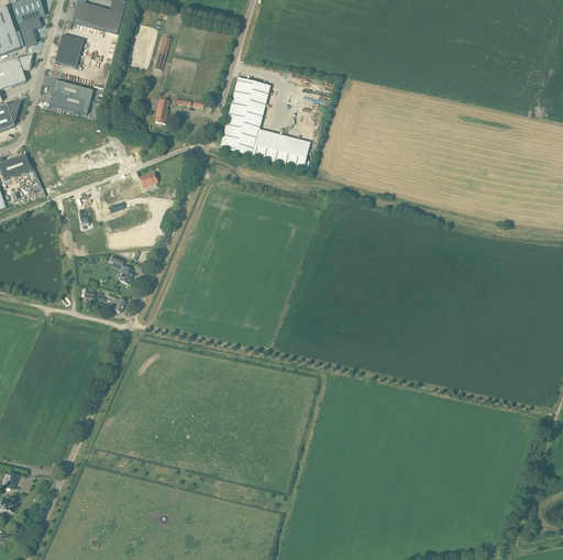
[(24,0),(12,4),(19,23),(44,14),(39,0),(24,0)]
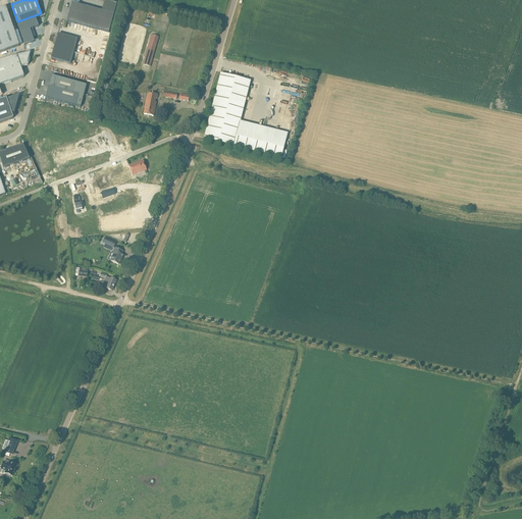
[(67,18),(109,30),(116,1),(113,0),(104,0),(102,8),(79,2),(79,1),(75,0),(72,0),(67,18)]
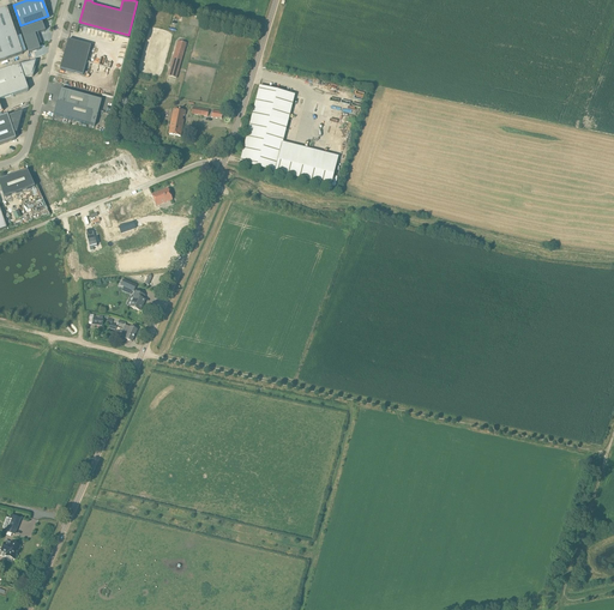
[(0,7),(0,58),(23,50),(7,5),(0,7)]
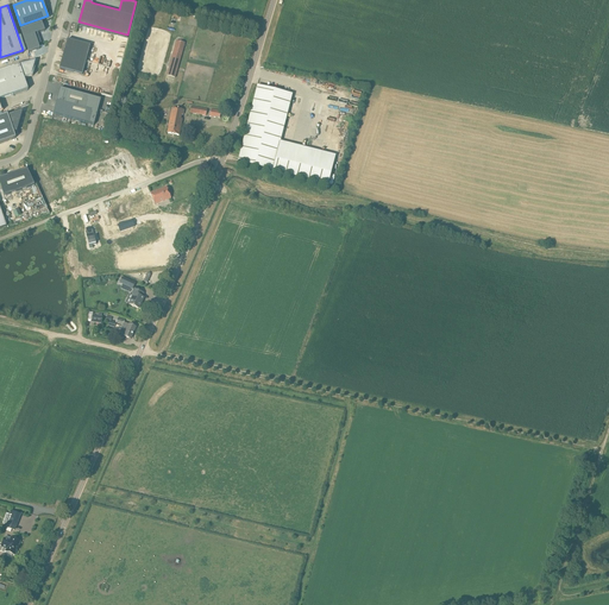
[(42,19),(20,26),(29,49),(39,45),(35,31),(45,27),(42,19)]
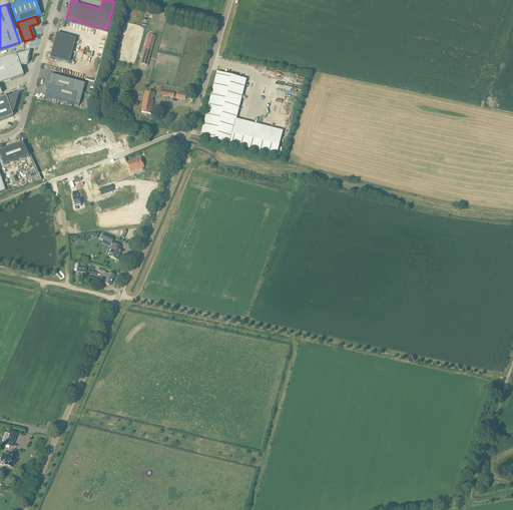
[(53,42),(50,55),(60,57),(69,60),(73,48),(76,36),(57,30),(53,42)]
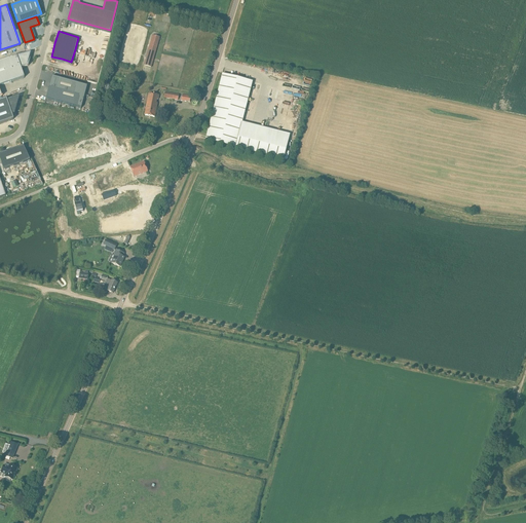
[(153,32),(144,63),(151,65),(160,35),(153,32)]
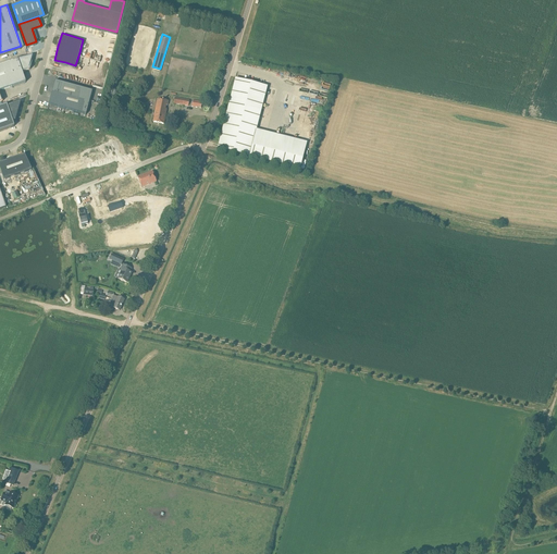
[(35,51),(0,62),(0,87),(26,79),(22,70),(29,66),(35,51)]
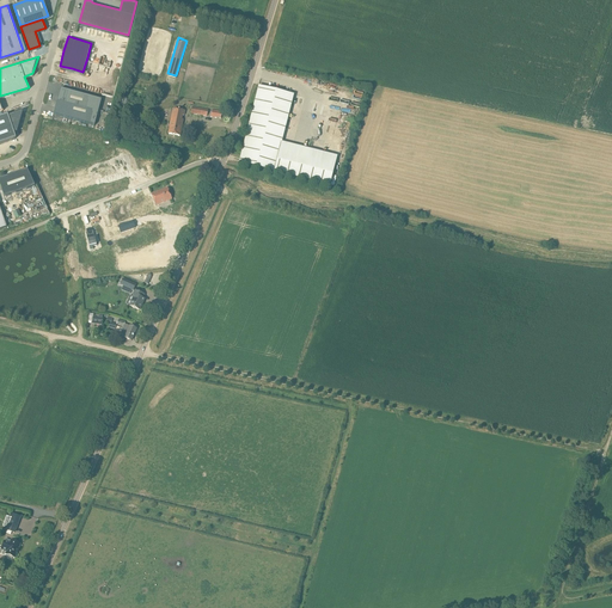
[(240,159),(240,160),(329,183),(336,155),(281,141),(293,92),(261,84),(243,154),(240,159)]
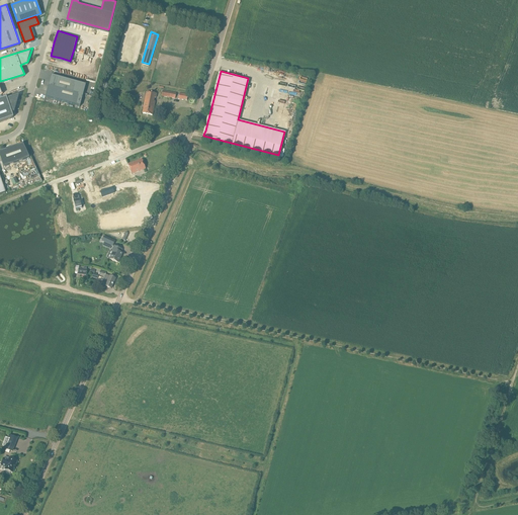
[(71,78),(52,72),(49,81),(69,86),(71,78)]
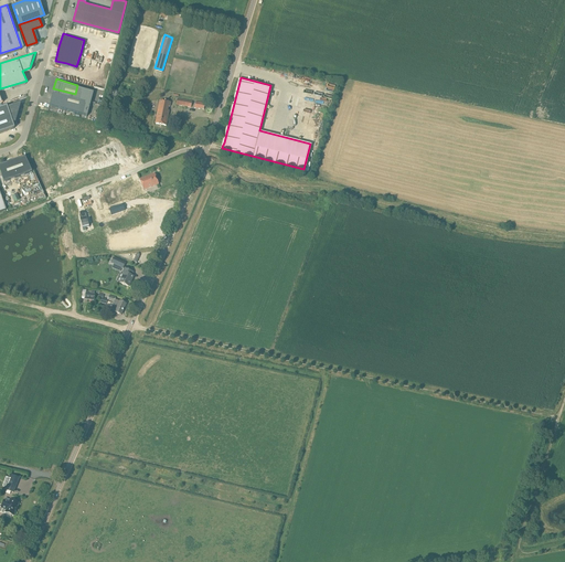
[(75,94),(53,88),(50,103),(87,113),(94,89),(77,85),(75,94)]
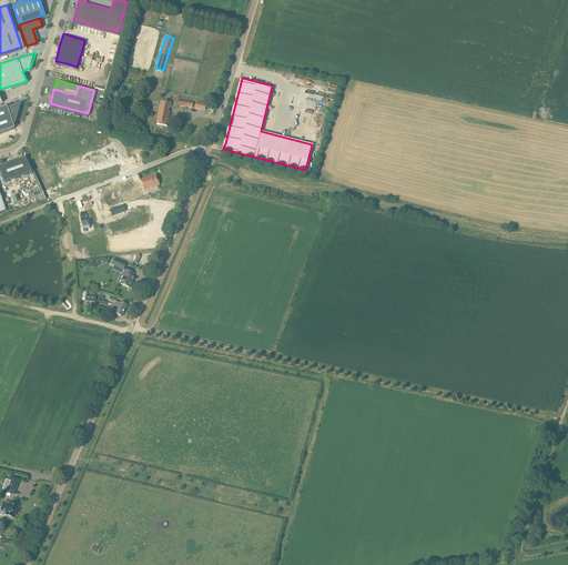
[(172,100),(160,99),(156,121),(166,123),(170,109),(169,108),(169,104),(171,104),(172,100)]
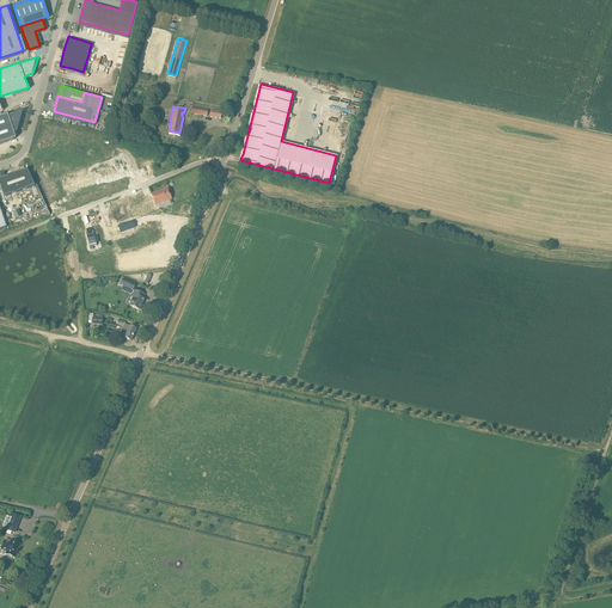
[(0,114),(0,140),(16,135),(14,130),(16,129),(16,128),(18,127),(23,108),(8,112),(7,112),(0,114)]
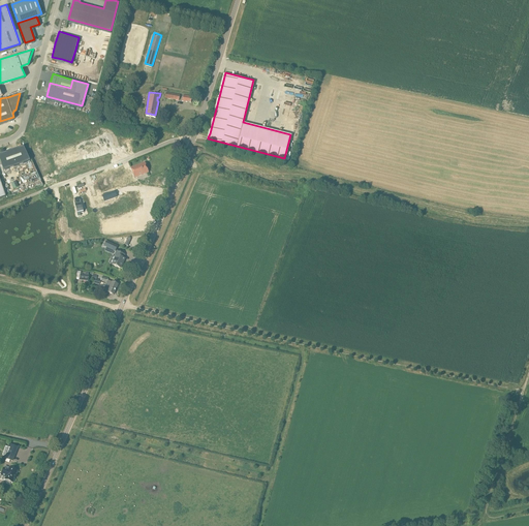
[(39,105),(35,121),(50,125),(54,110),(39,105)]
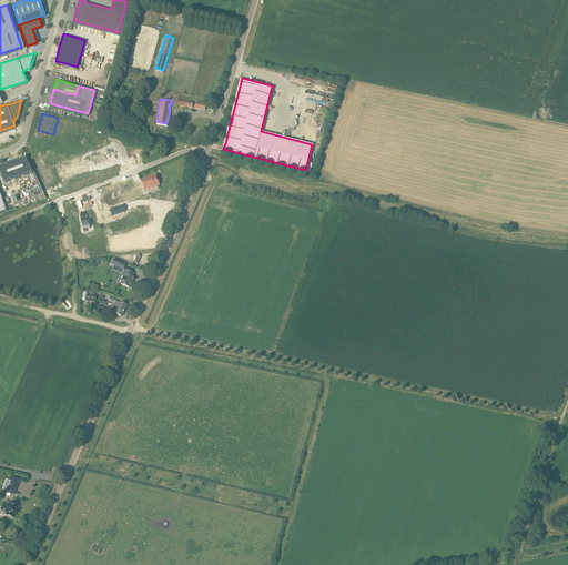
[(58,118),(53,134),(64,137),(69,120),(58,118)]
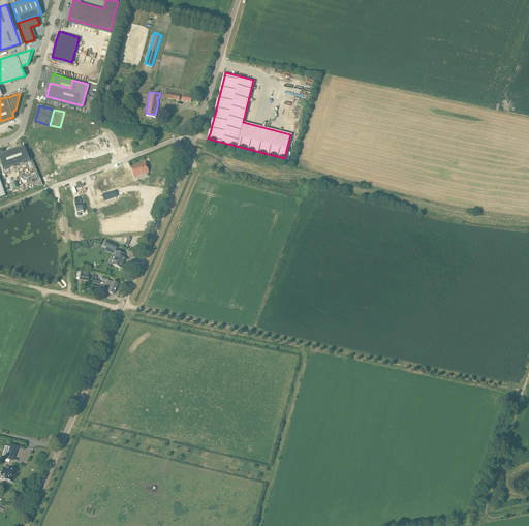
[(64,112),(60,127),(64,128),(69,130),(73,115),(64,112)]
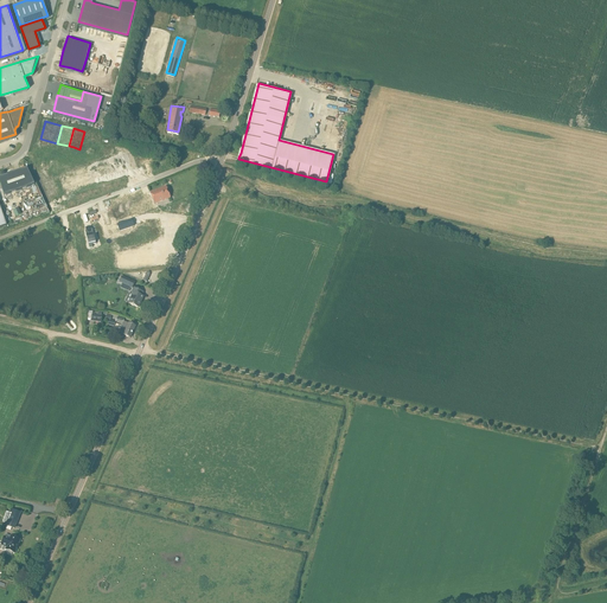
[(84,132),(80,149),(90,152),(95,135),(84,132)]
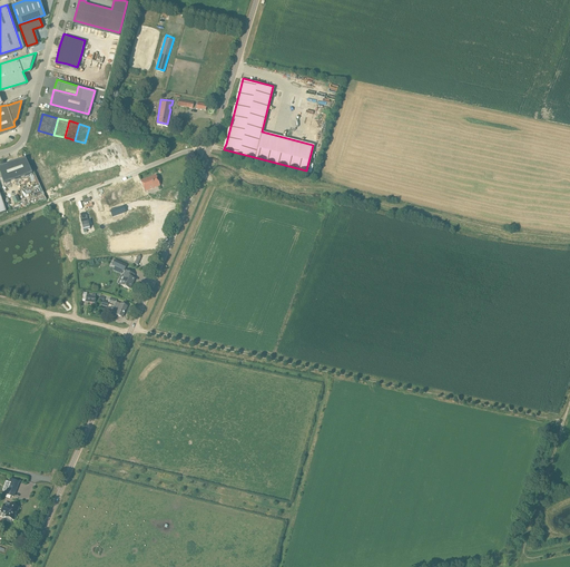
[(69,138),(67,149),(82,154),(85,143),(75,140),(69,138)]
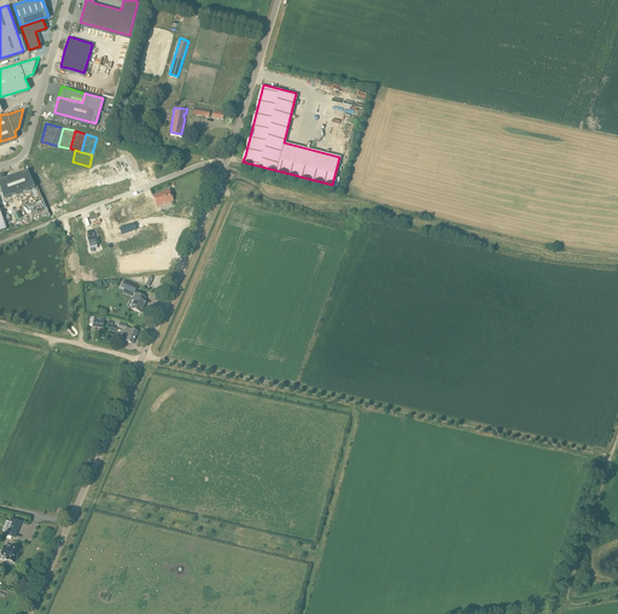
[(152,156),(140,161),(143,167),(155,163),(152,156)]
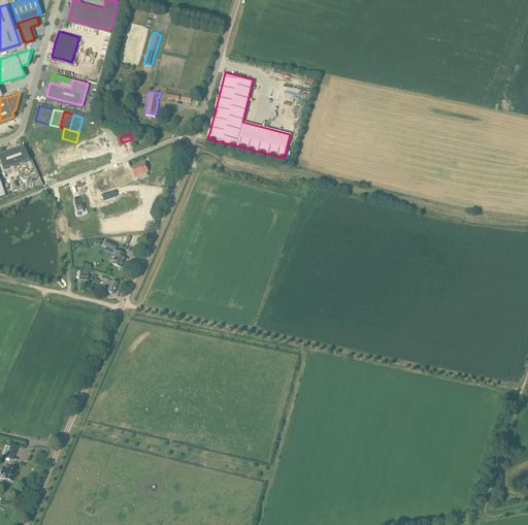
[(62,138),(59,149),(73,153),(76,142),(62,138)]
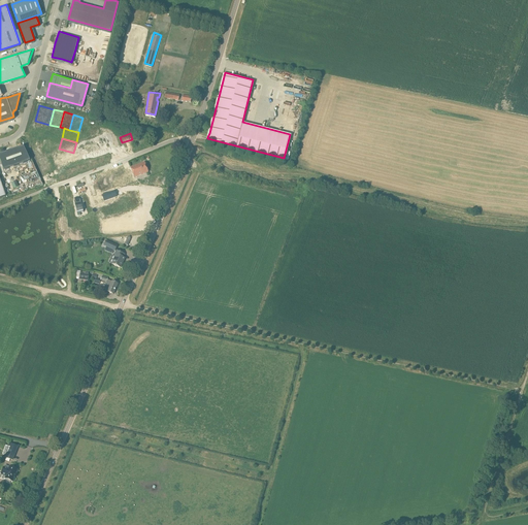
[(59,149),(37,142),(45,160),(55,163),(59,149)]
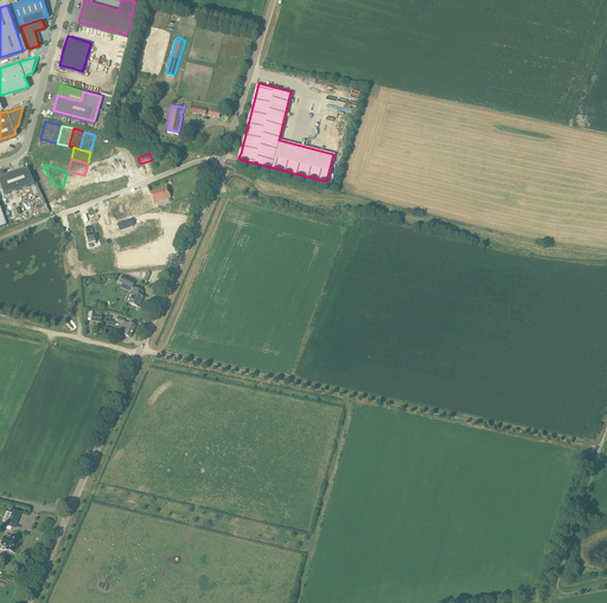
[(0,180),(4,192),(34,181),(27,165),(0,173),(0,180)]
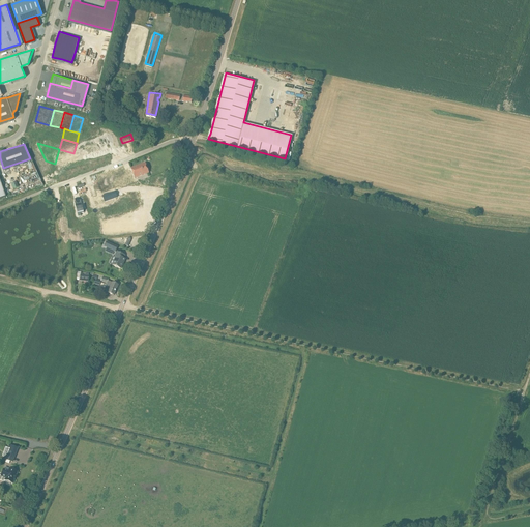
[(59,149),(55,164),(69,168),(74,153),(59,149)]
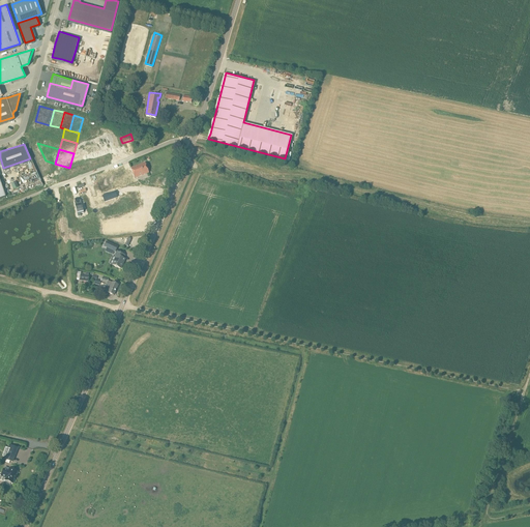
[(149,170),(145,159),(131,165),(136,175),(149,170)]
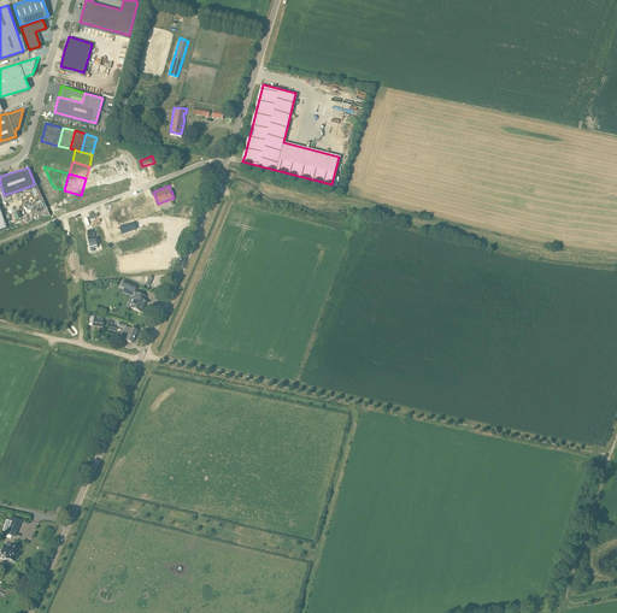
[(148,194),(130,199),(135,214),(153,210),(148,194)]
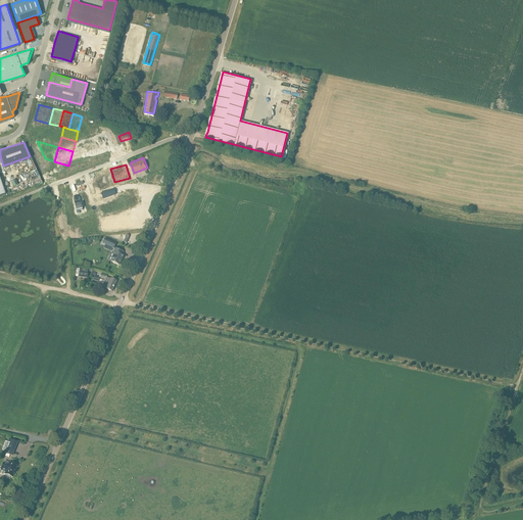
[(104,168),(90,173),(92,179),(106,174),(104,168)]
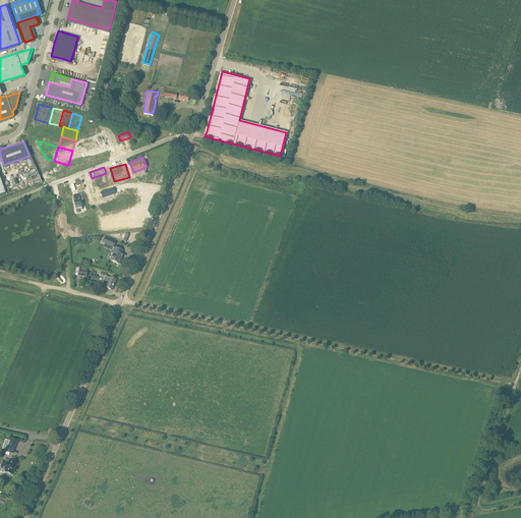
[(126,187),(123,188),(125,192),(128,191),(129,194),(130,194),(130,195),(134,194),(134,192),(145,188),(141,181),(126,187)]
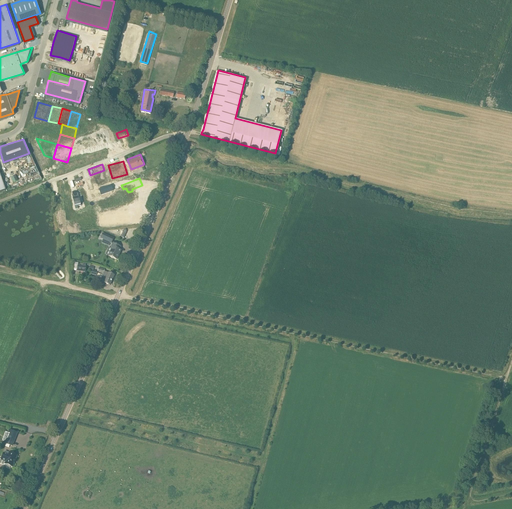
[(111,182),(99,186),(101,192),(113,188),(111,182)]
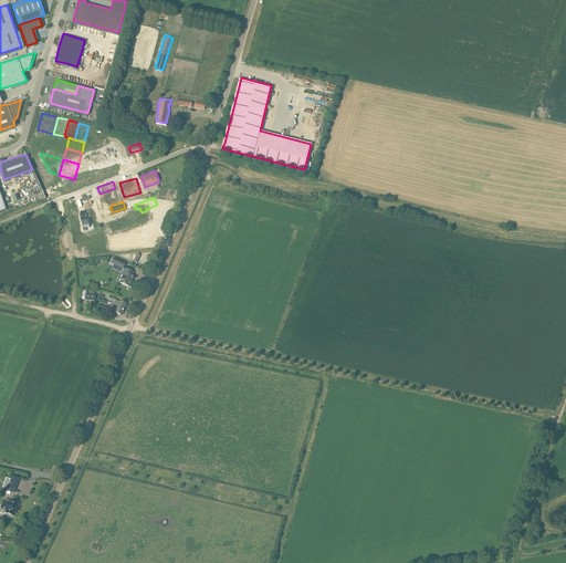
[(114,256),(112,261),(114,261),(122,266),(124,266),(126,260),(114,256)]
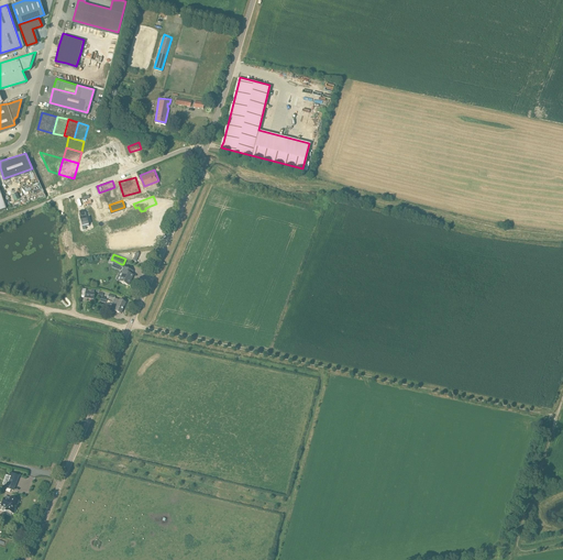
[(120,270),(117,277),(129,283),(129,282),(133,273),(131,272),(133,268),(124,265),(122,271),(120,270)]
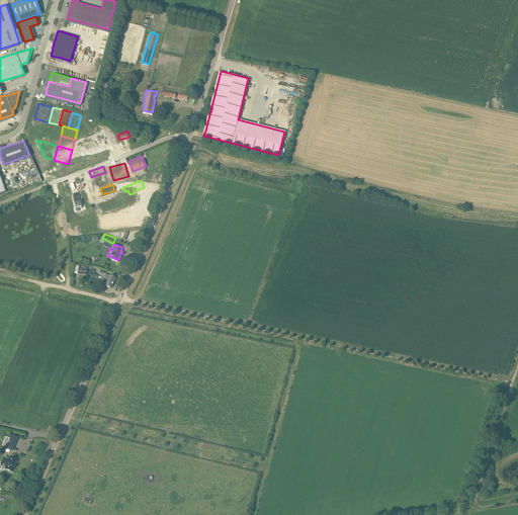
[(101,281),(105,282),(105,283),(111,286),(115,276),(110,273),(109,273),(105,271),(105,273),(104,274),(101,281)]
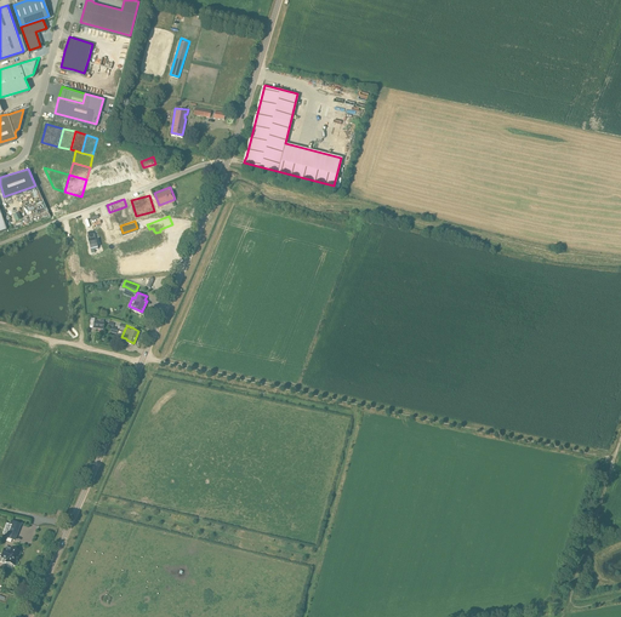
[(5,533),(13,537),(21,521),(11,518),(5,533)]
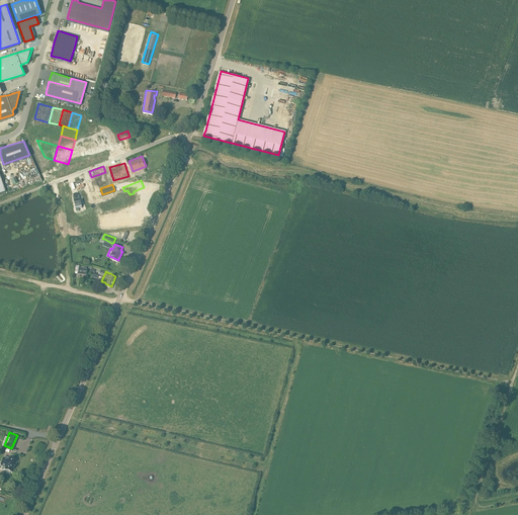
[(1,462),(5,464),(4,466),(6,467),(6,468),(6,469),(7,470),(8,470),(10,469),(10,468),(12,469),(13,465),(14,465),(15,462),(15,461),(16,457),(9,454),(8,457),(3,455),(1,462)]
